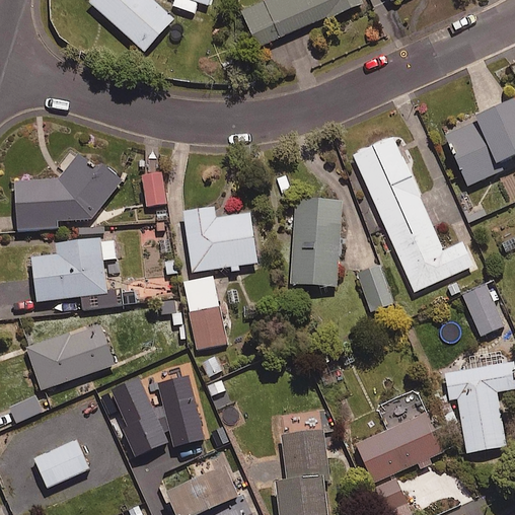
[(173,19),(152,0),(88,0),(87,1),(144,52),(173,19)]
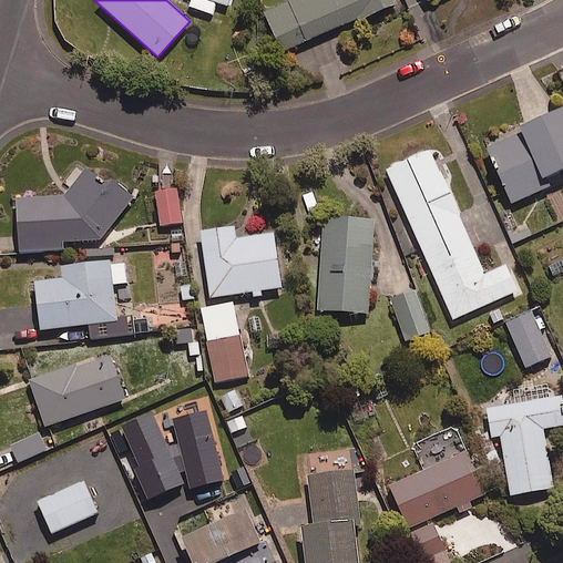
[(395,4),(392,0),(288,0),(264,10),(279,50),(395,4)]
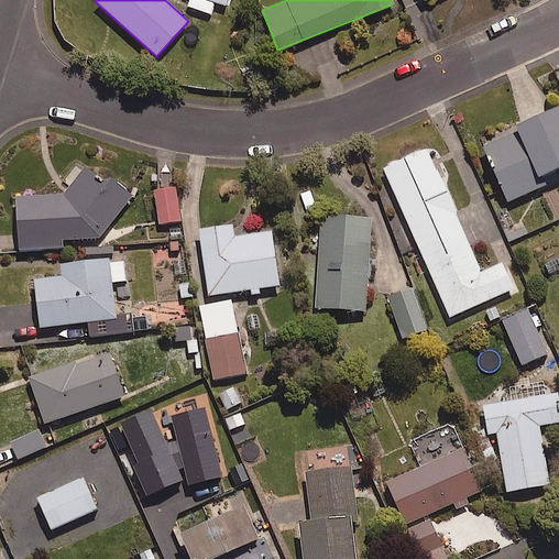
[(402,0),(406,9),(425,0),(402,0)]
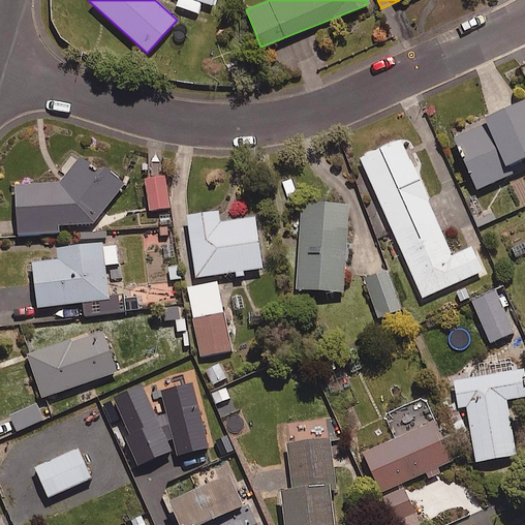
[(485,124),(506,172),(524,162),(524,105),(485,124)]
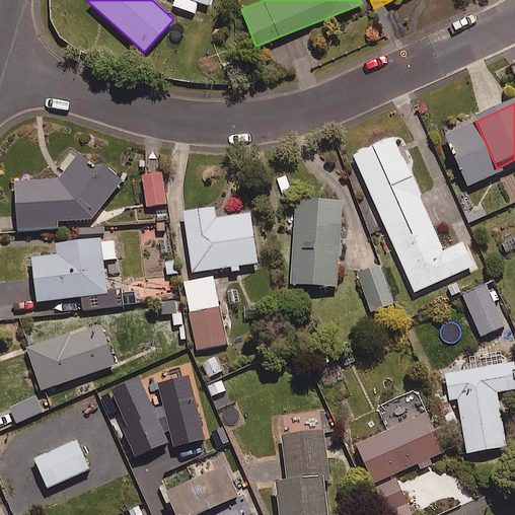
[(497,168),(475,122),(445,136),(468,186),(499,171),(497,168)]
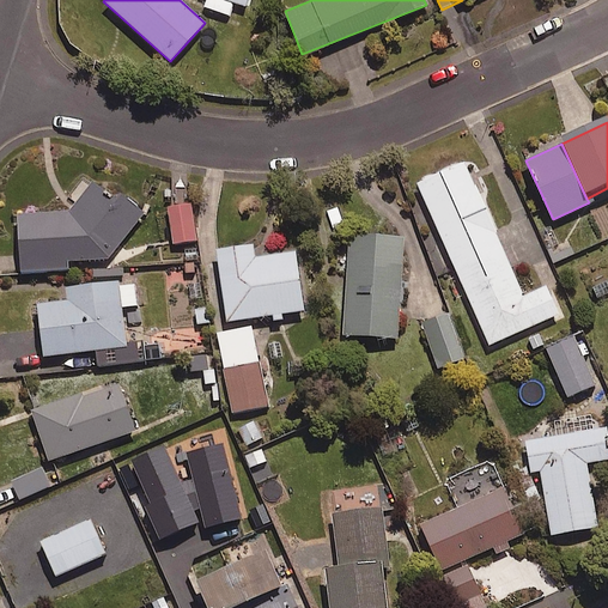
[(522,296),(463,163),(417,183),(487,344),(558,312),(546,285),(522,296)]
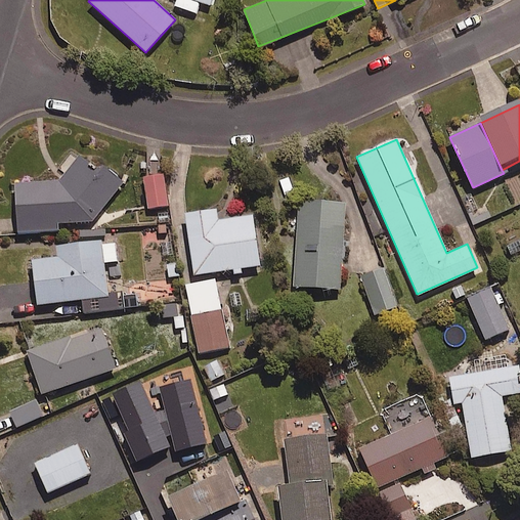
[(97,172),(78,157),(58,181),(14,182),(16,231),(56,230),(60,222),(90,221),(121,181),(101,167),(97,172)]
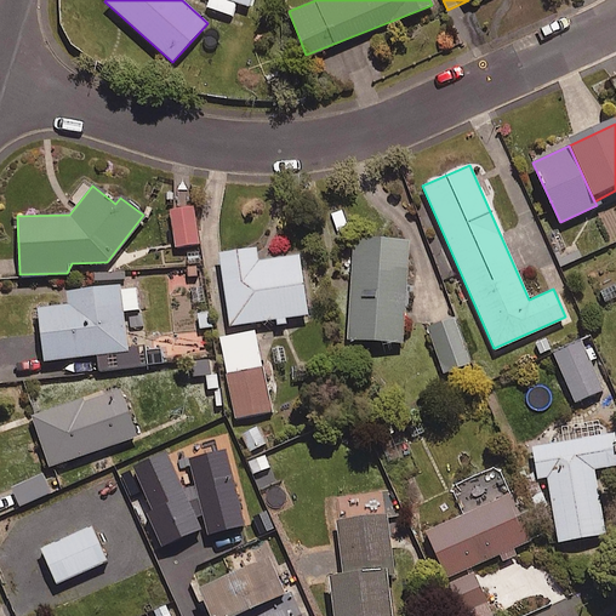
[(195,243),(193,206),(170,209),(174,245),(195,243)]
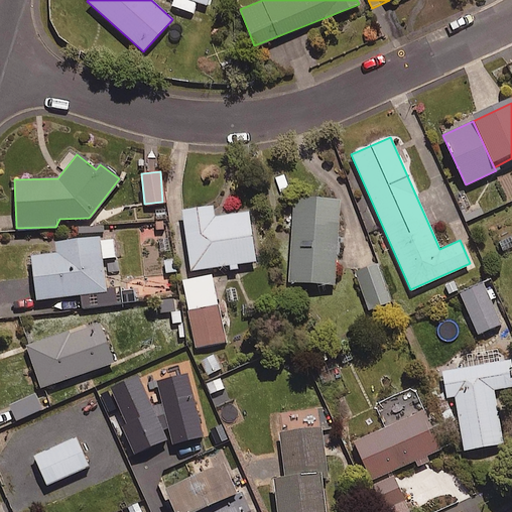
[(338,201),(292,199),(288,282),(334,285),(338,201)]
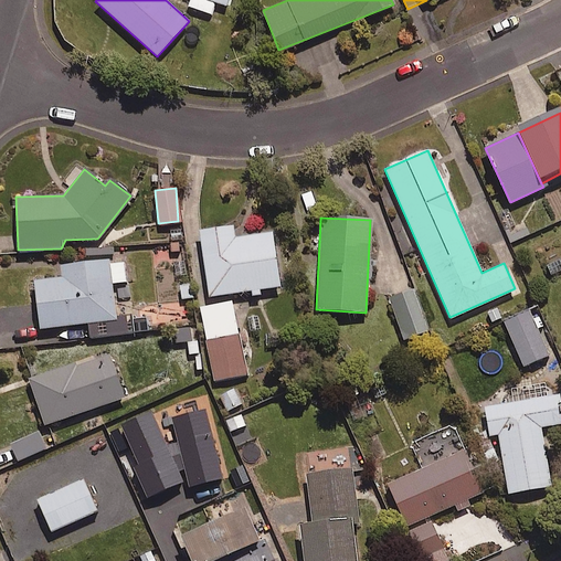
[(233,237),(232,226),(199,231),(208,296),(279,286),(273,232),(233,237)]
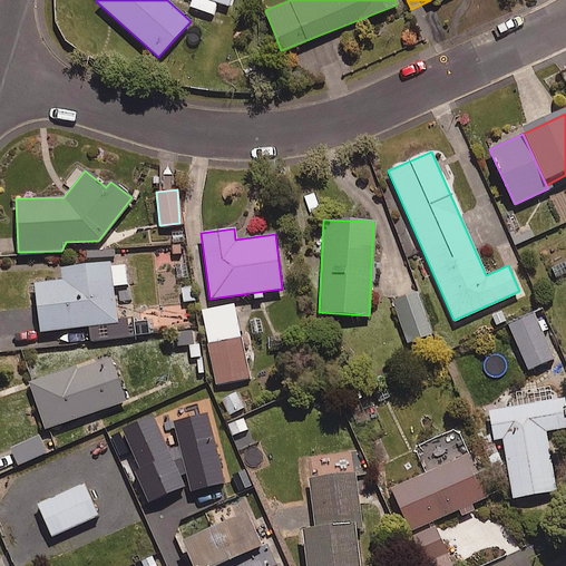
[(126,284),(124,263),(61,267),(62,279),(35,281),(39,329),(86,325),(87,339),(146,334),(144,318),(114,320),(111,285),(126,284)]
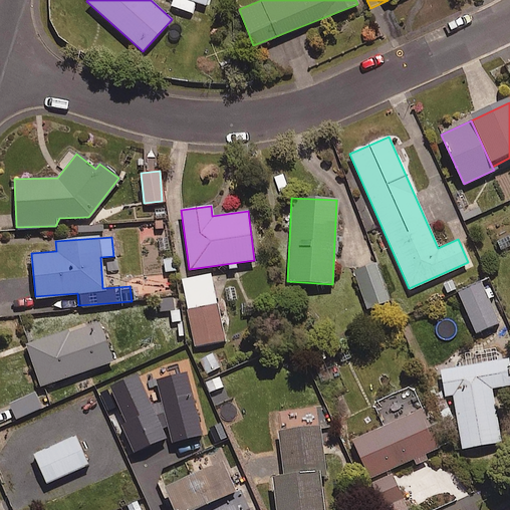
[(376,260),(351,269),(366,309),(392,300),(376,260)]
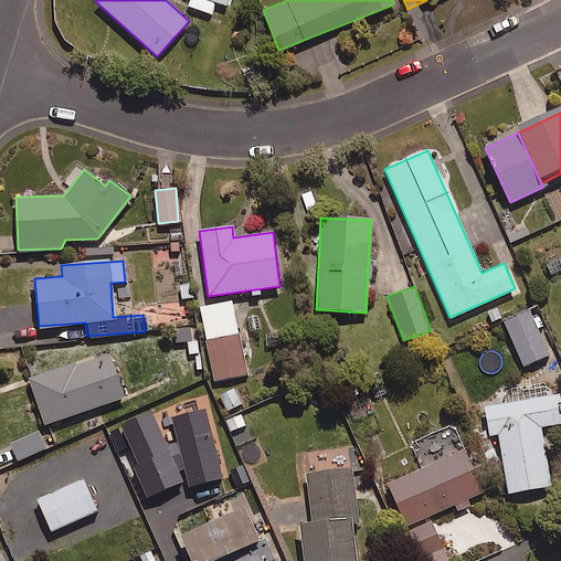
[(547,356),(527,309),(503,319),(521,366),(547,356)]
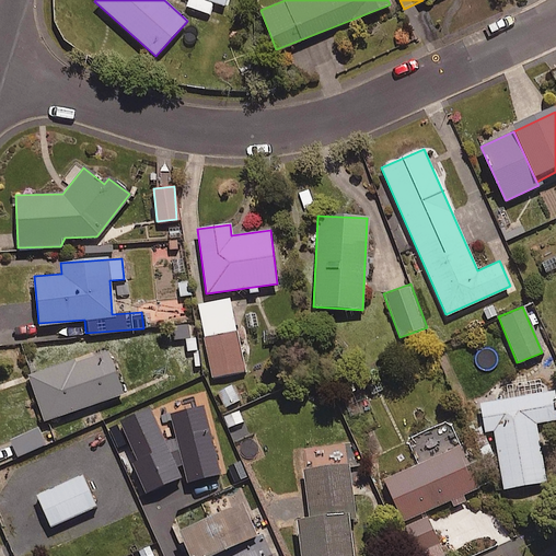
[(242,371),(236,332),(204,337),(209,375),(242,371)]
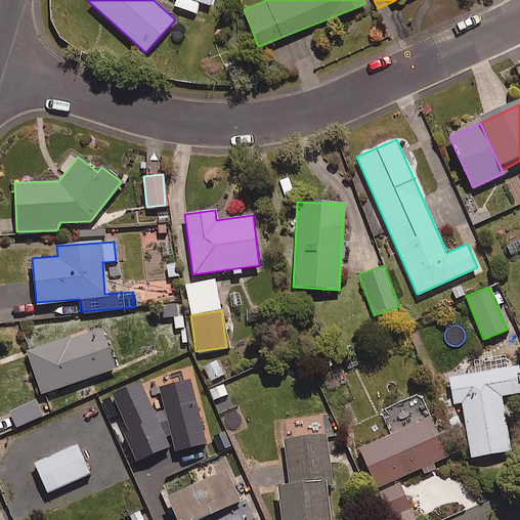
[(40,393),(114,369),(107,349),(97,352),(90,331),(26,352),(40,393)]
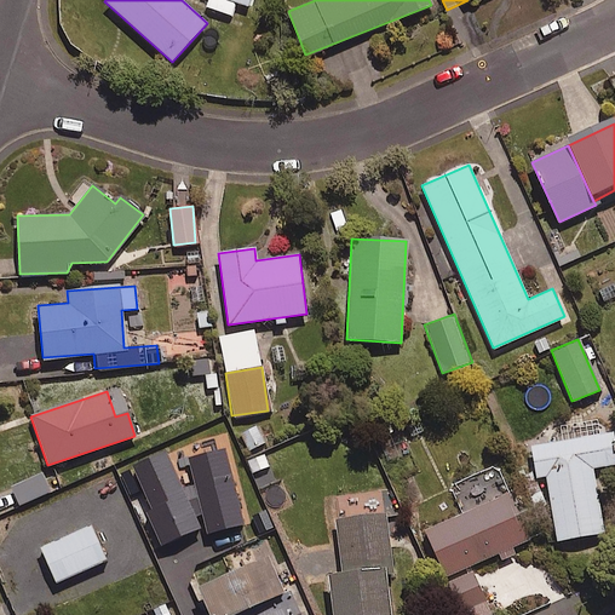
[(614,463),(614,459),(610,432),(530,446),(536,477),(545,476),(557,541),(603,533),(592,467),(614,463)]
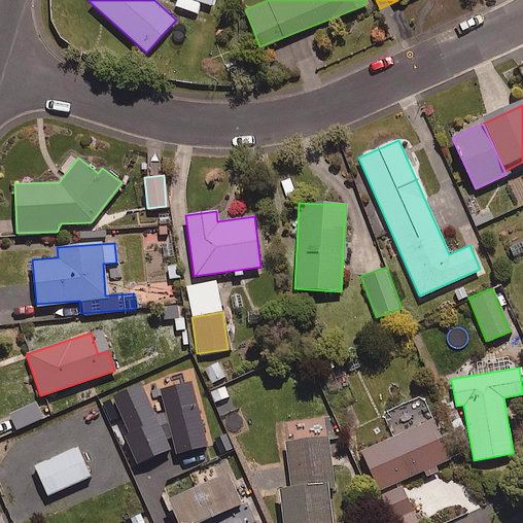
[(128,406),(117,382),(96,392),(120,450),(164,431),(148,397),(128,406)]
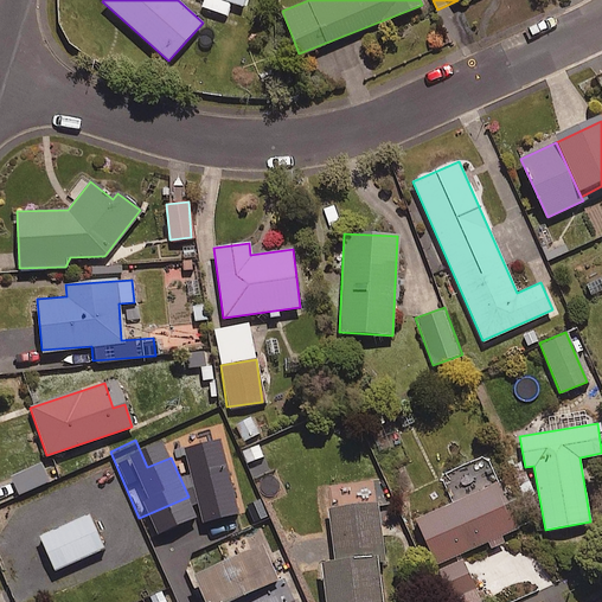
[(486,542),(488,548),(507,539),(504,533),(518,527),(486,454),(440,474),(452,503),(416,518),(435,564),(486,542)]
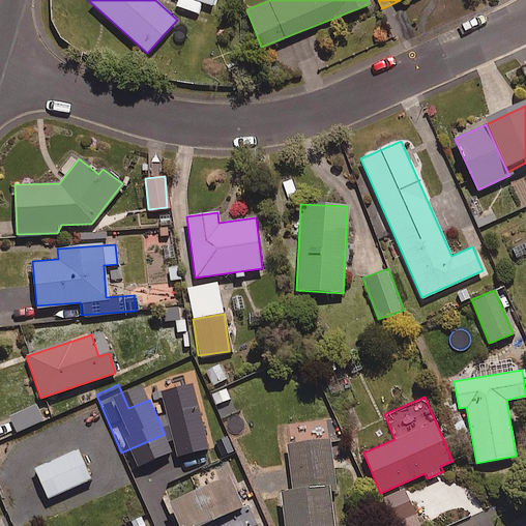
[(42,419),(36,404),(8,415),(16,431),(42,419)]
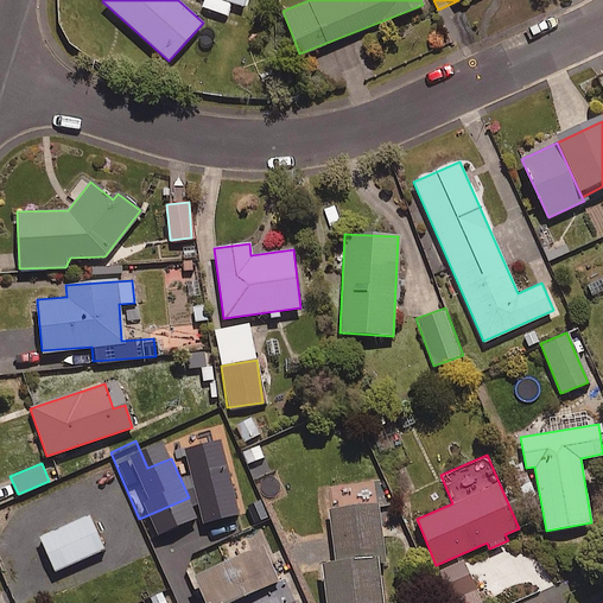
[(248,503),(241,487),(213,500),(220,516),(248,503)]
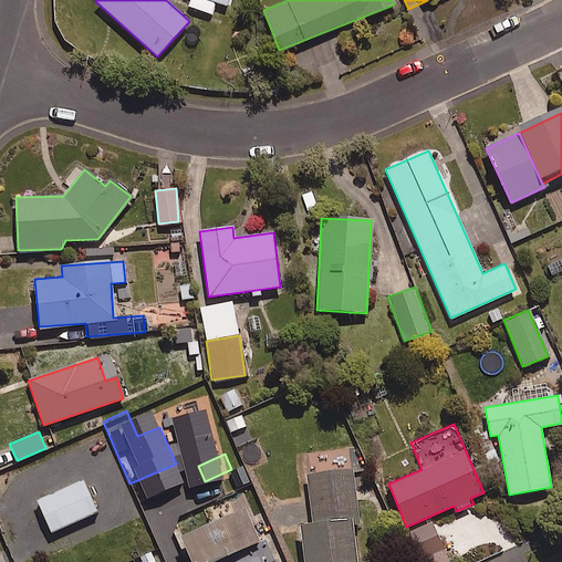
[(356,561),(351,471),(308,475),(312,527),(302,528),(304,561),(356,561)]
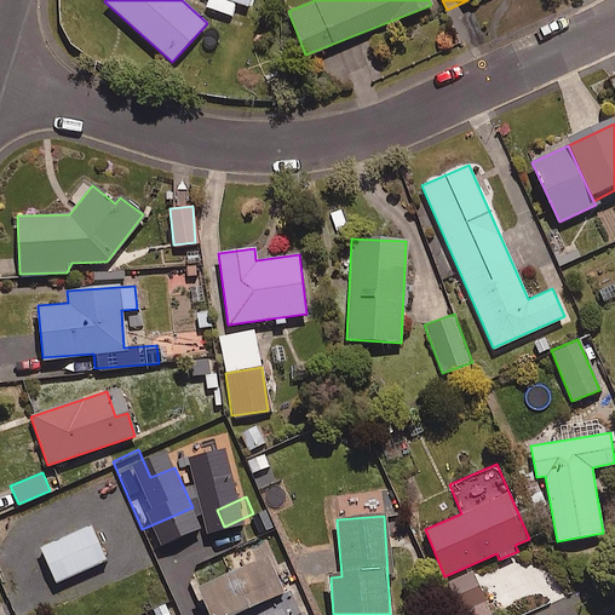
[(105,561),(88,523),(39,545),(55,582),(105,561)]
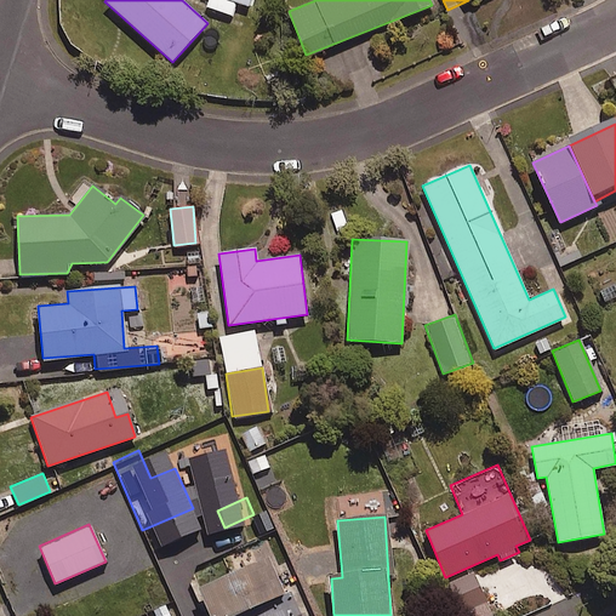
[(210,615),(254,615),(287,600),(271,563),(200,593),(210,615)]
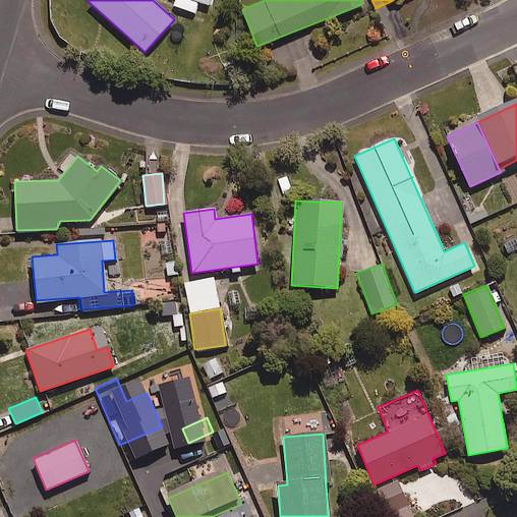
[(407,516),(413,514),(397,479),(371,491),(384,516),(407,516)]
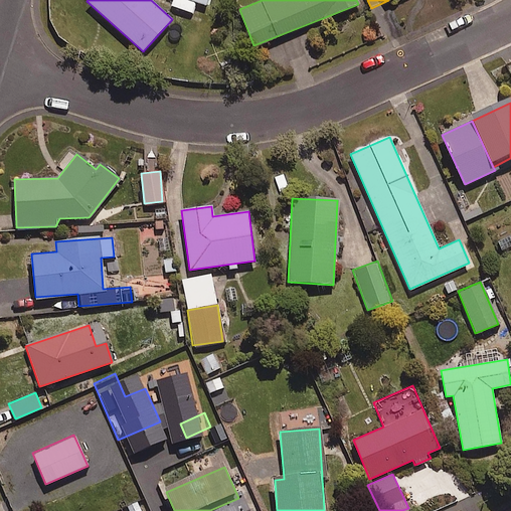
[(243,510),(238,498),(210,510),(243,510)]
